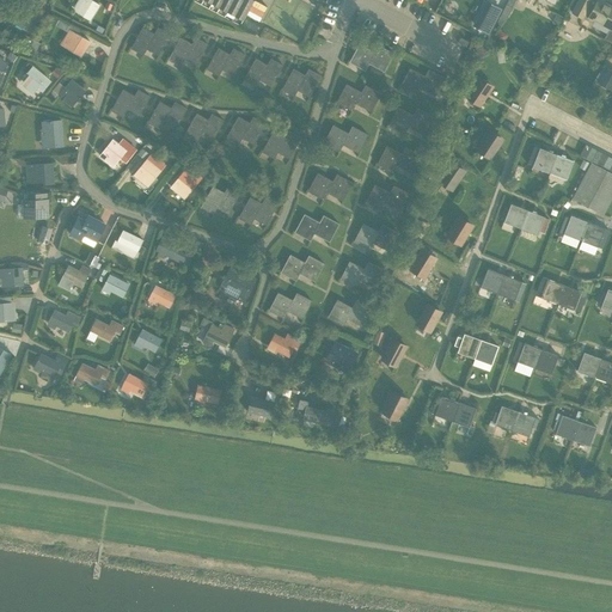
[(91,20),(99,5),(91,0),(83,0),(77,12),(83,16),(91,20)]
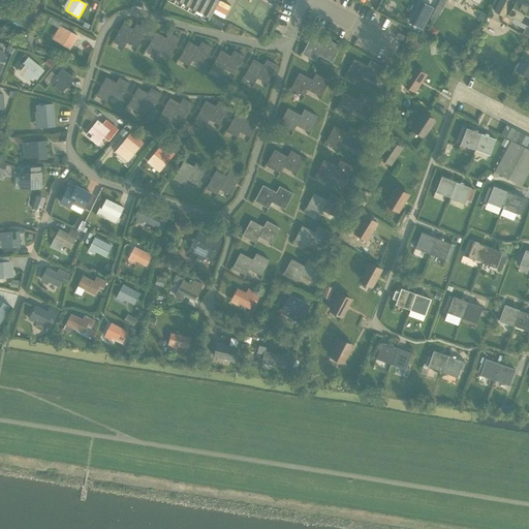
[(192,0),(189,6),(196,10),(201,0),(192,0)]
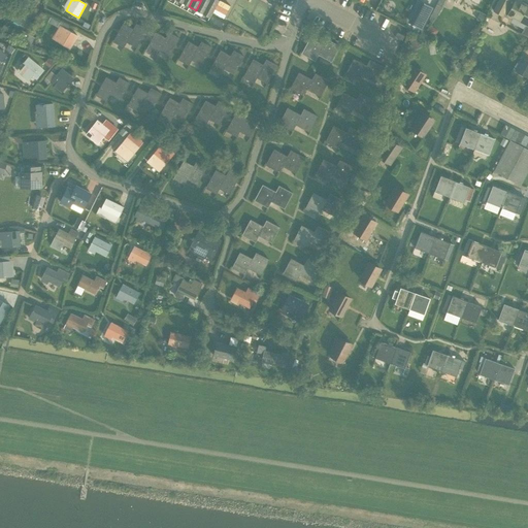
[(209,0),(201,0),(196,10),(203,13),(209,0)]
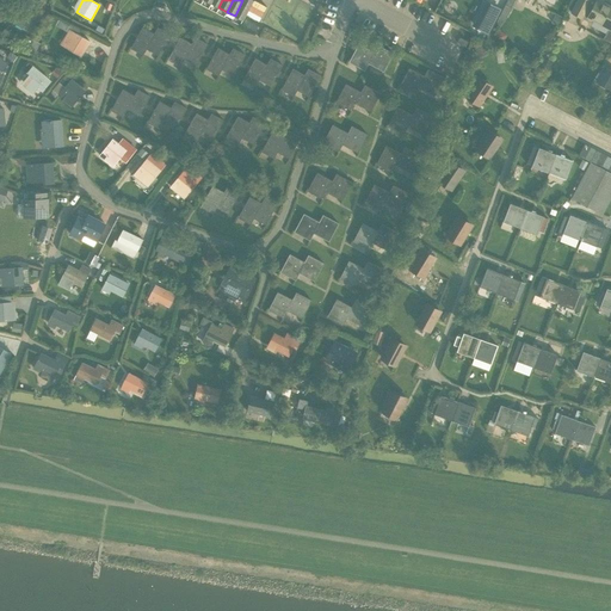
[(242,0),(235,16),(242,20),(250,8),(253,0),(252,0),(242,0)]
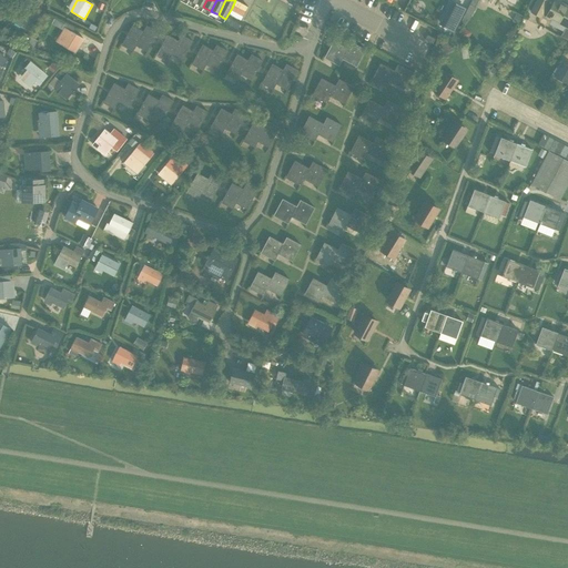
[(567,6),(556,0),(537,0),(531,11),(545,19),(547,17),(566,27),(560,36),(567,39),(567,6)]
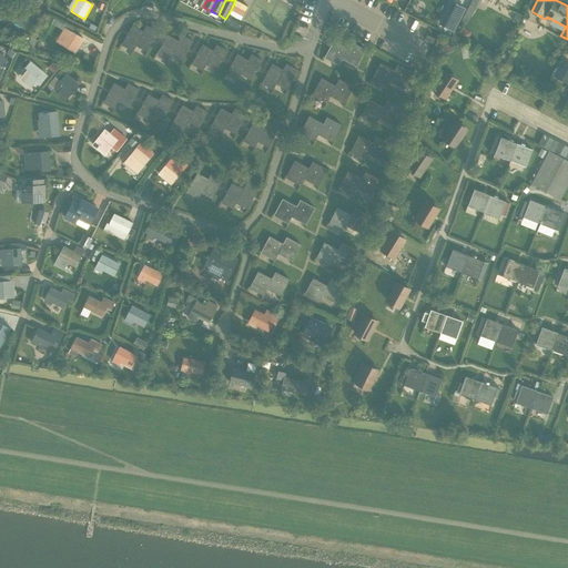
[(28,30),(36,16),(23,9),(16,22),(28,30)]
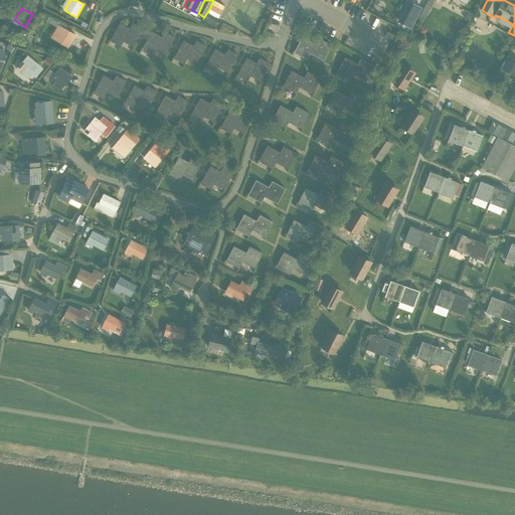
[(124,41),(130,28),(120,23),(111,40),(121,46),(124,41)]
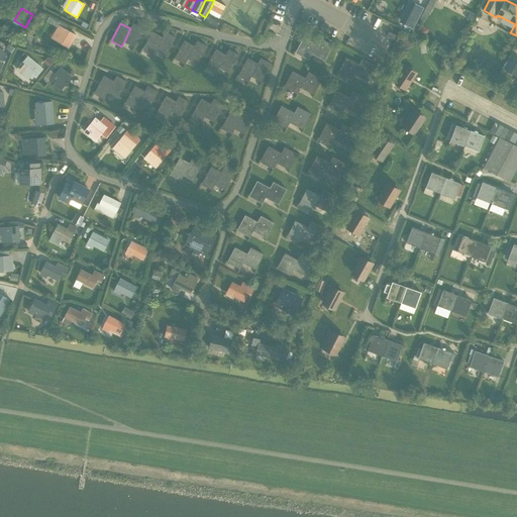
[(133,23),(130,28),(124,41),(134,46),(143,29),(133,23)]
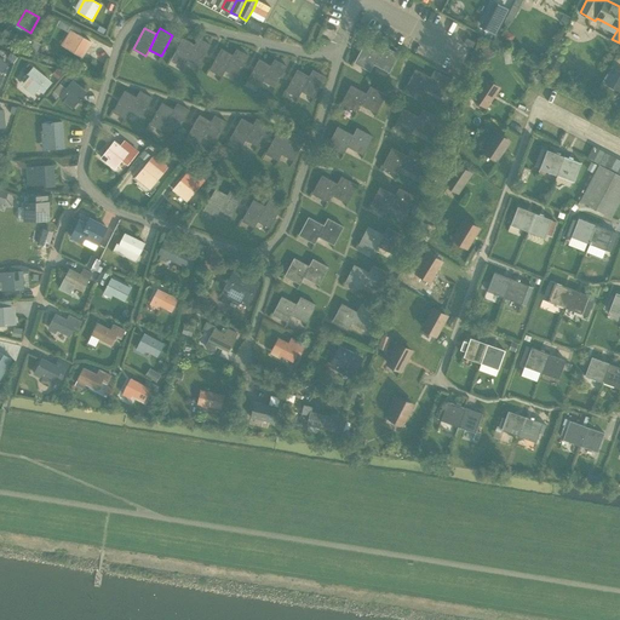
[(91,41),(76,33),(72,29),(62,45),(68,49),(74,52),(73,52),(81,57),(91,41)]
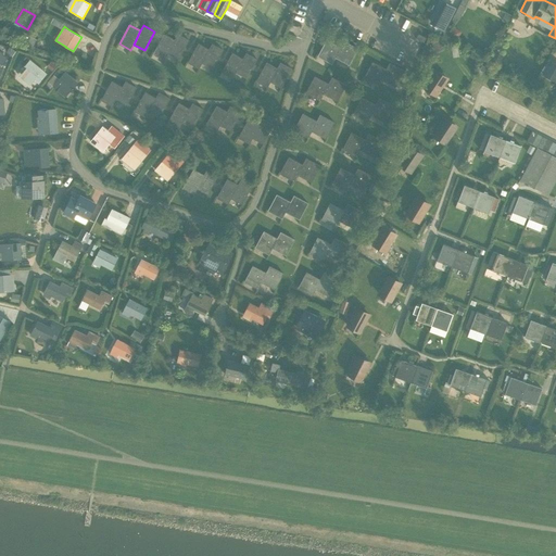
[(167,53),(175,40),(164,34),(153,53),(165,59),(167,53)]
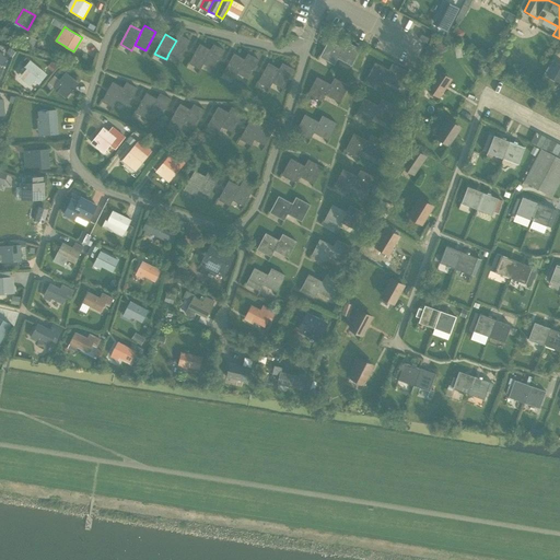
[(179,34),(176,41),(168,54),(179,59),(190,41),(179,34)]
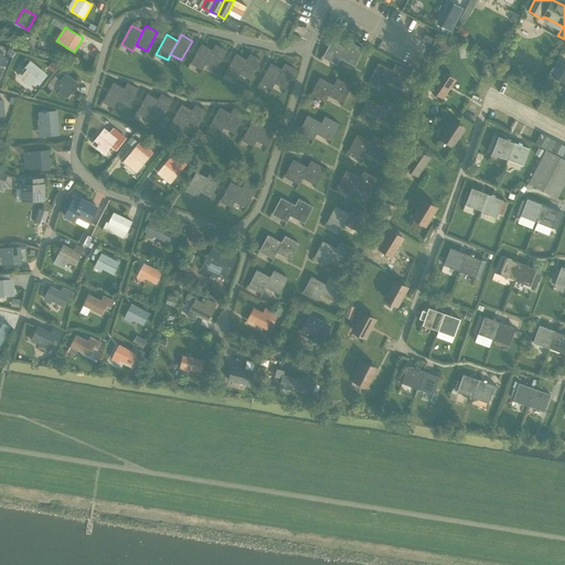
[(35,39),(28,35),(24,42),(32,46),(35,39)]
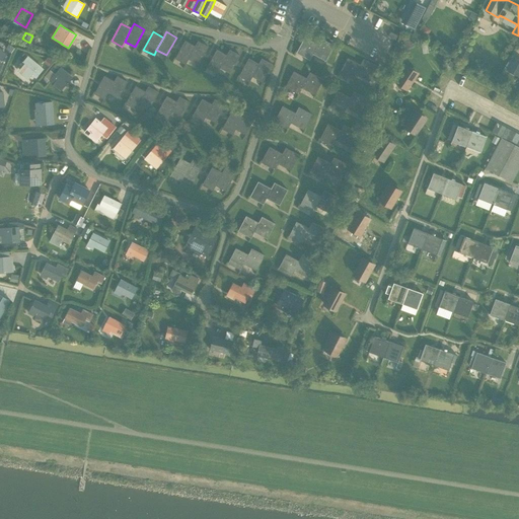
[(313,54),(317,45),(305,38),(296,53),(310,60),(313,54)]
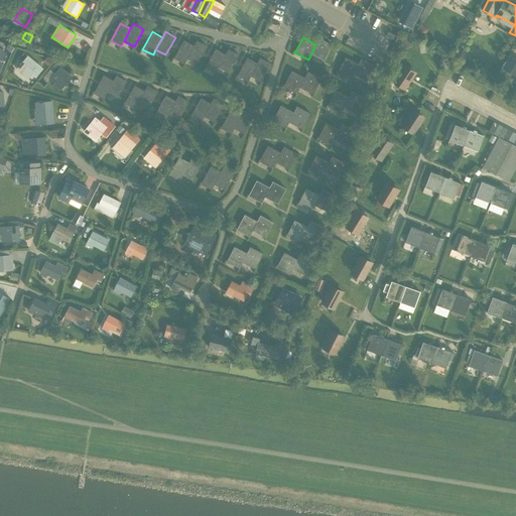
[(318,38),(315,44),(311,53),(324,60),(333,45),(318,38)]
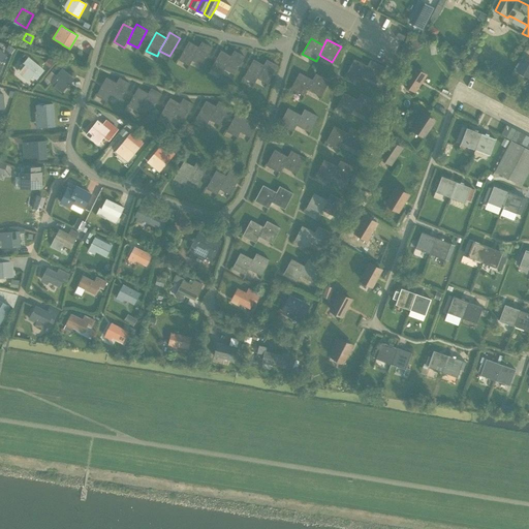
[(192,60),(198,47),(189,41),(179,60),(189,65),(192,60)]
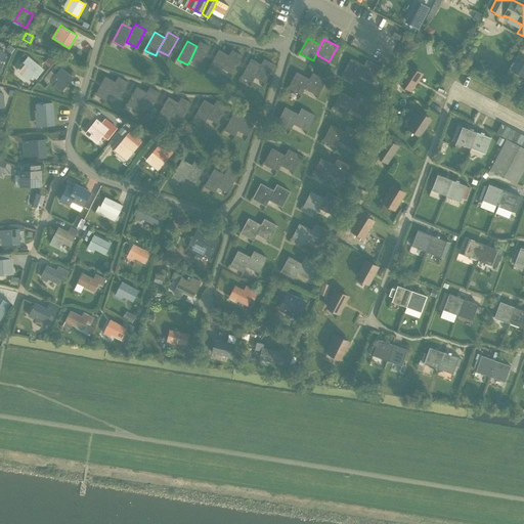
[(200,41),(197,46),(190,59),(201,64),(210,47),(200,41)]
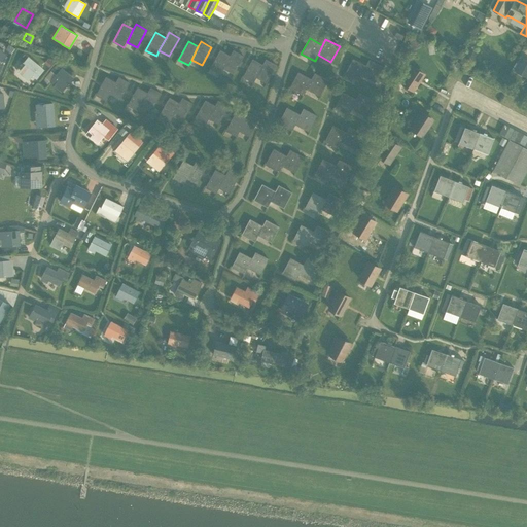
[(223,69),(231,56),(220,50),(210,68),(220,74),(223,69)]
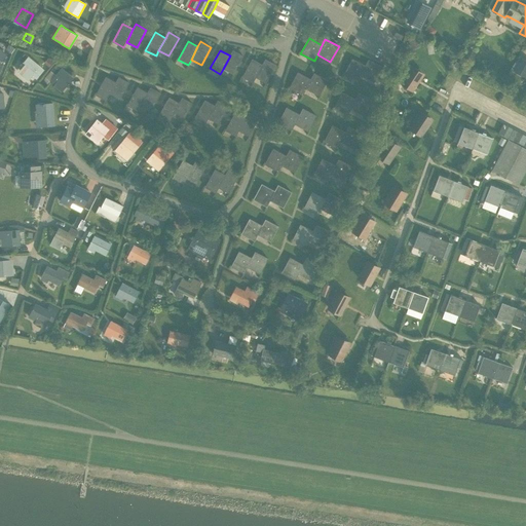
[(233,50),(230,55),(223,69),(233,74),(243,57),(233,50)]
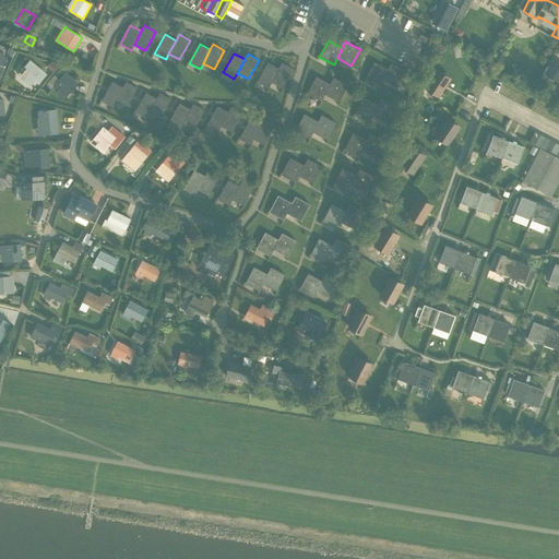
[(504,58),(498,54),(494,62),(500,66),(504,58)]
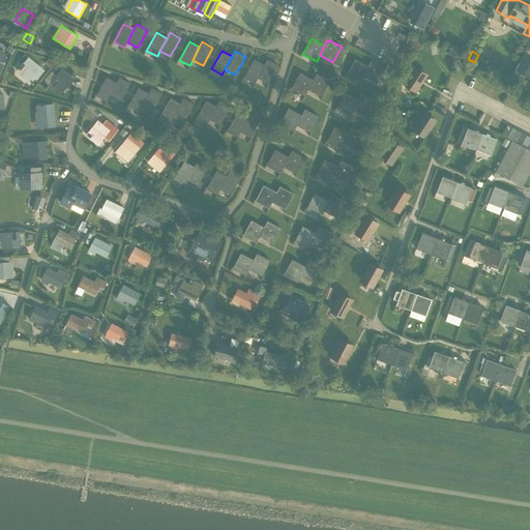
[(45,70),(28,57),(23,63),(19,68),(31,79),(32,77),(37,80),(45,70)]
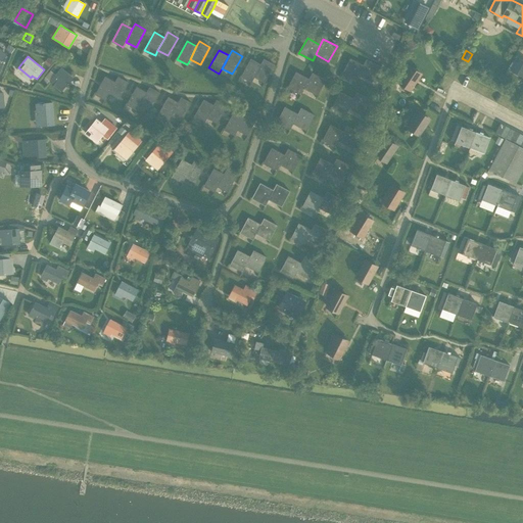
[(55,61),(49,56),(44,62),(50,67),(55,61)]
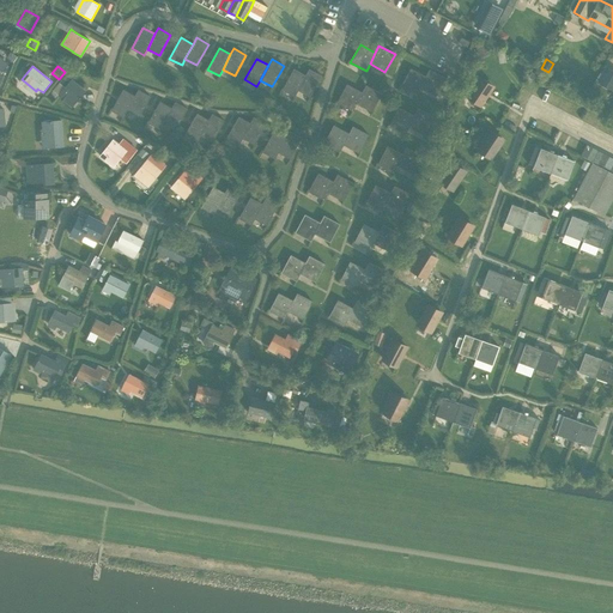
[(612,68),(608,66),(601,82),(612,87),(612,68)]
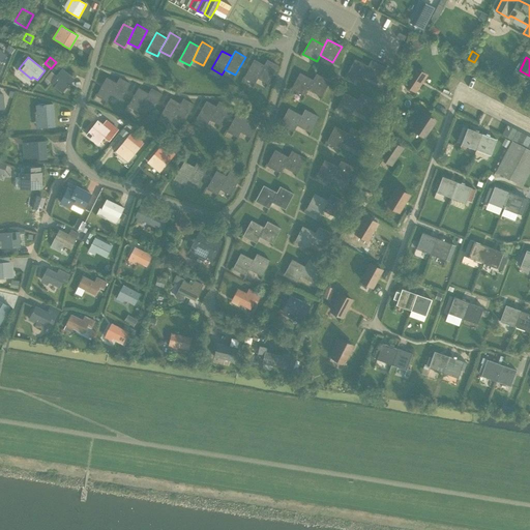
[(258,78),(264,65),(255,59),(244,78),(255,84),(258,78)]
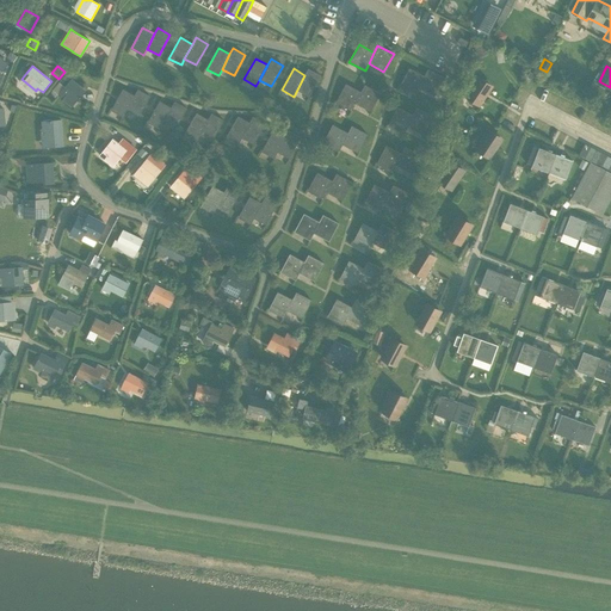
[(419,87),(425,76),(409,68),(400,87),(415,94),(419,87)]
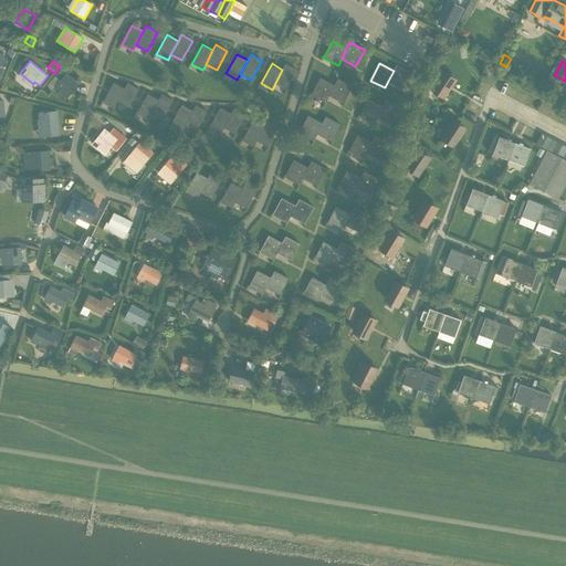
[(285,64),(282,70),(275,83),(286,90),(296,70),(285,64)]
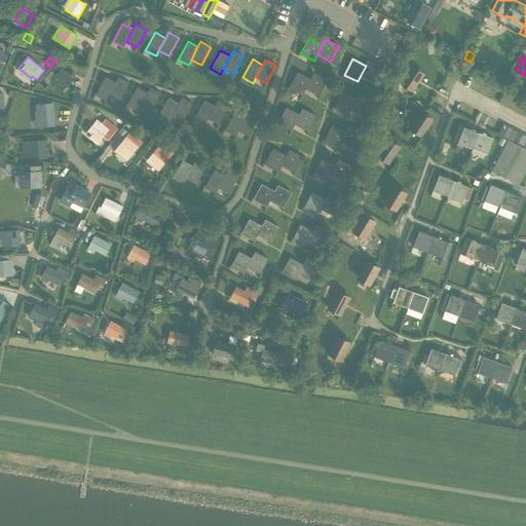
[(369,60),(366,66),(361,75),(374,82),(382,67),(369,60)]
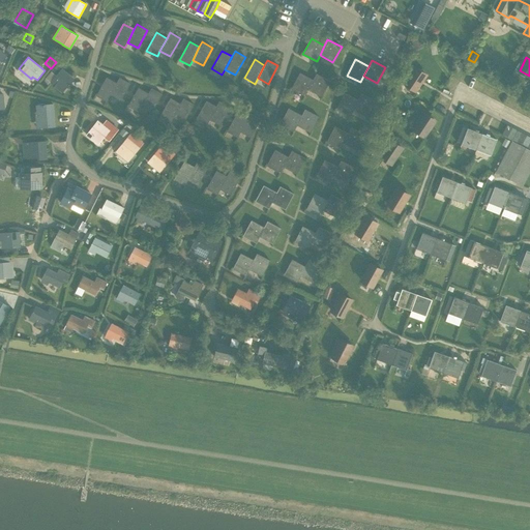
[(416,91),(427,76),(411,65),(408,70),(412,72),(405,83),(416,91)]
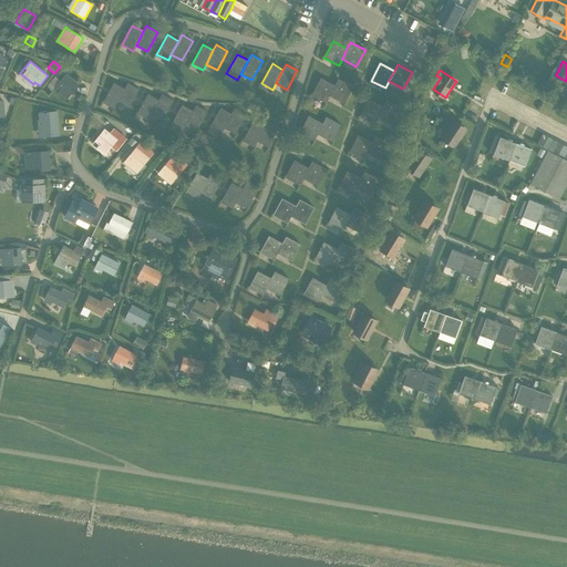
[(66,74),(60,81),(54,76),(49,84),(54,88),(53,89),(65,100),(69,95),(79,84),(66,74)]
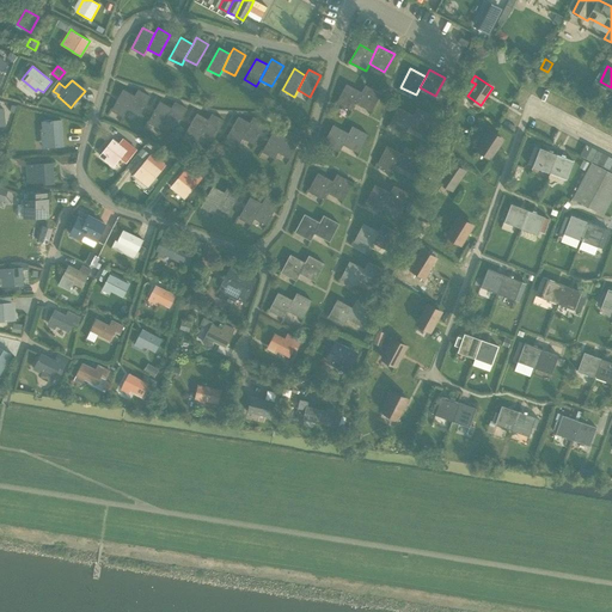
[(356,104),(361,92),(347,84),(337,102),(353,111),(356,104)]
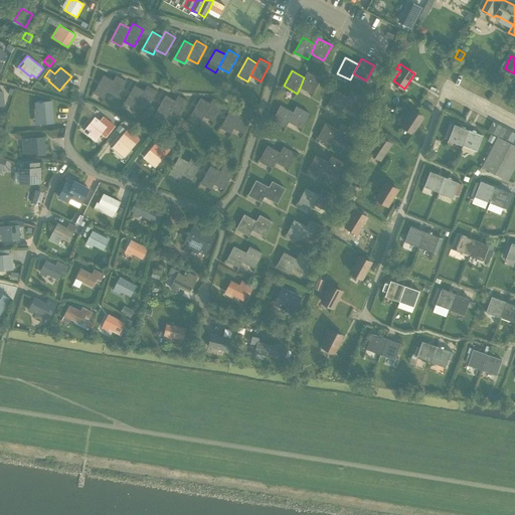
[(308,71),(304,77),(300,88),(313,94),(321,78),(308,71)]
